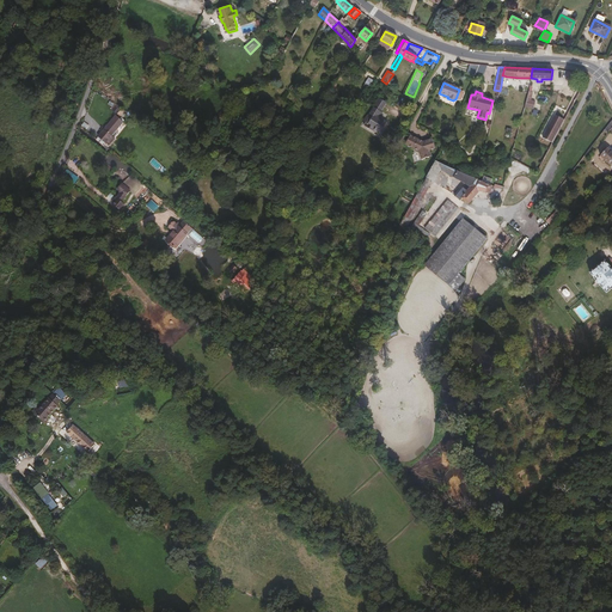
[(381,112),(386,103),(379,98),(374,108),(381,112)]
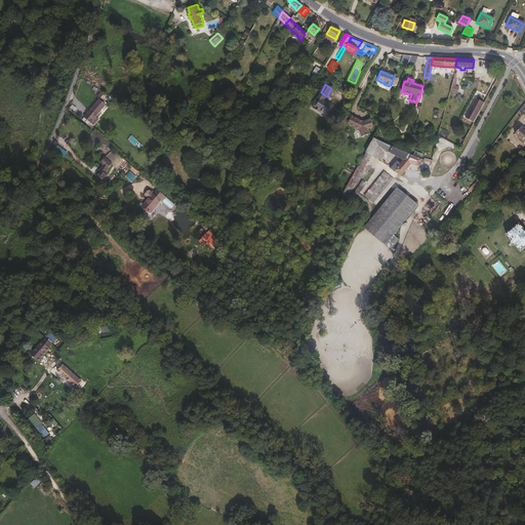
[(451,130),(461,95),(449,91),(437,135),(447,140),(453,144),(459,132),(451,130)]
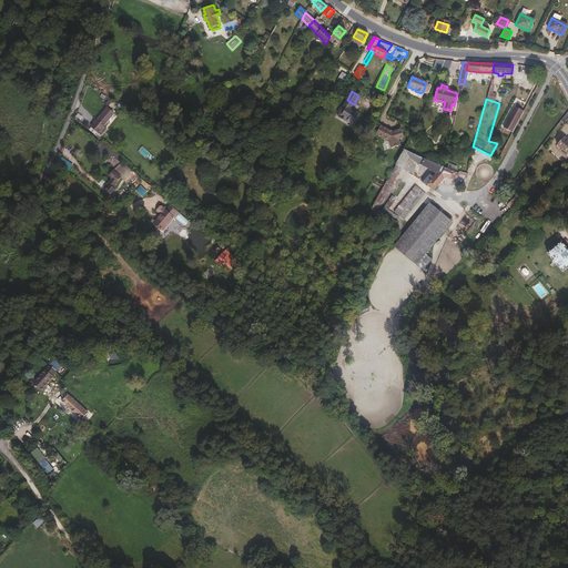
[(352,124),(358,113),(352,110),(353,109),(352,108),(354,104),(347,100),(343,107),(343,109),(340,114),(344,117),(342,120),(347,123),(347,121),(352,124)]
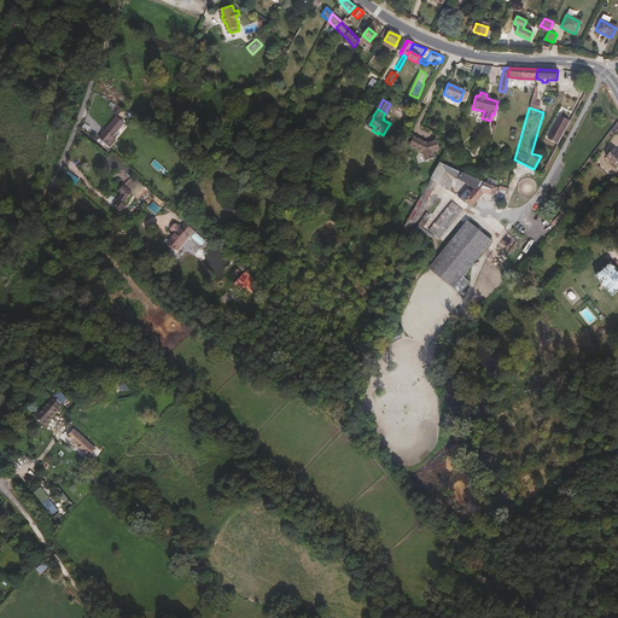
[(105,143),(123,122),(116,116),(98,136),(105,143)]
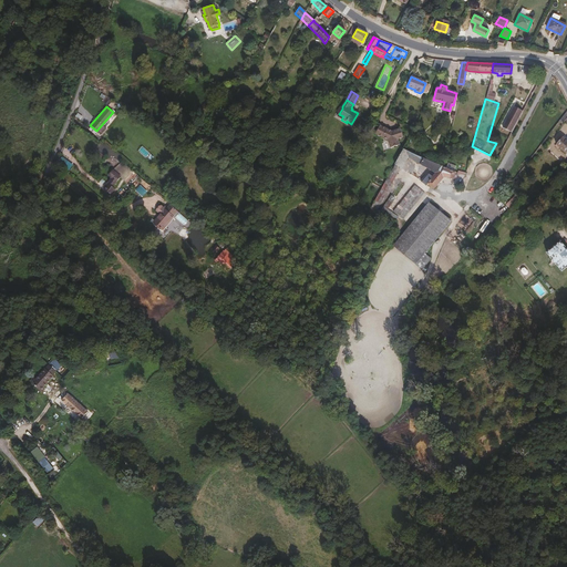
[(512,133),(524,111),(516,106),(504,129),(512,133)]
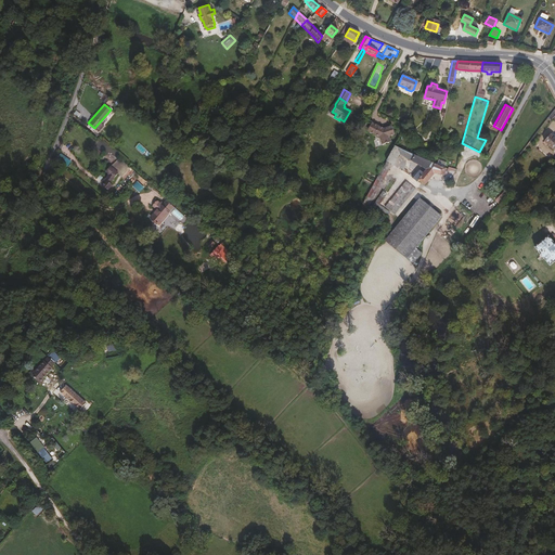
[(395,134),(391,126),(383,128),(372,123),(366,131),(378,137),(382,145),(390,142),(389,137),(395,134)]
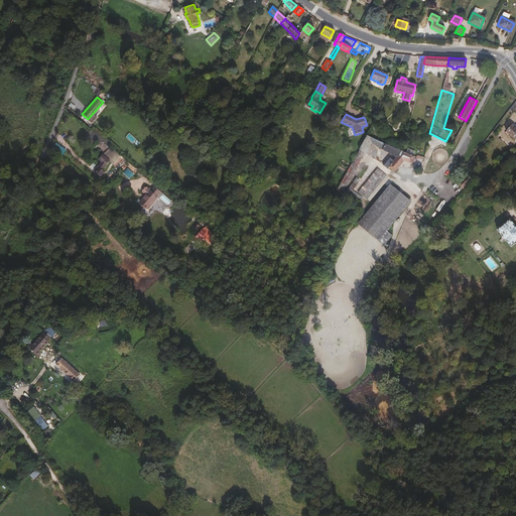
[(506,132),(515,142),(515,128),(513,125),(506,132)]
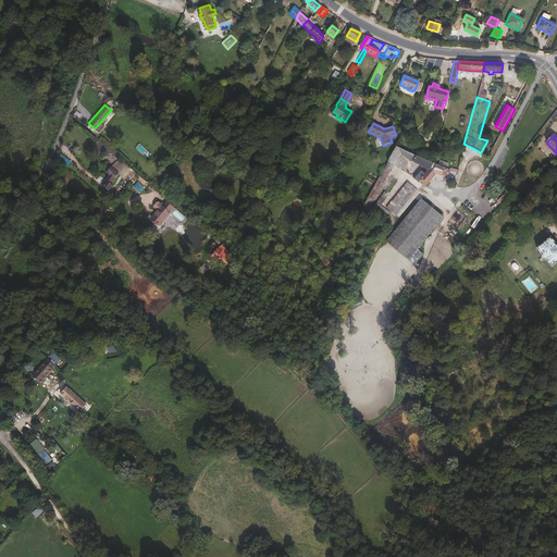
[(472,152),(474,149),(463,144),(460,155),(461,156),(462,156),(465,156),(466,152),(470,151),(472,152)]
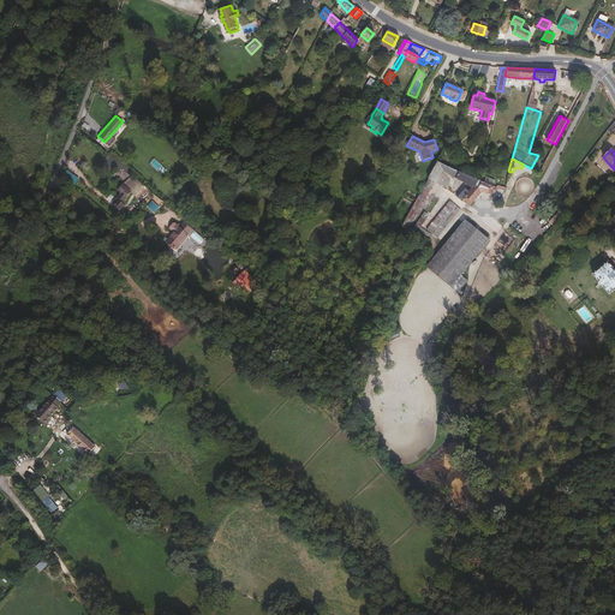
[(436,184),(443,171),(446,166),(437,162),(428,179),(434,183),(436,184)]
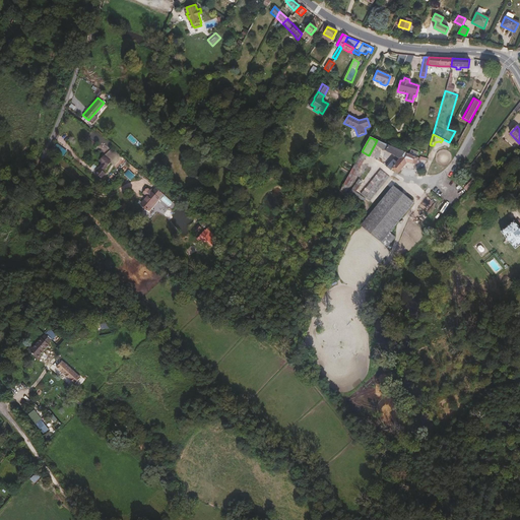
[(416,160),(377,140),(375,144),(399,159),(404,164),(406,163),(414,165),(416,160)]
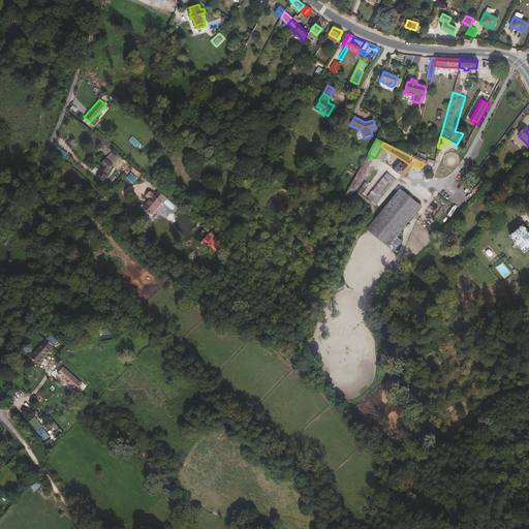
[(346,205),(373,157),(368,154),(340,201),(346,205)]
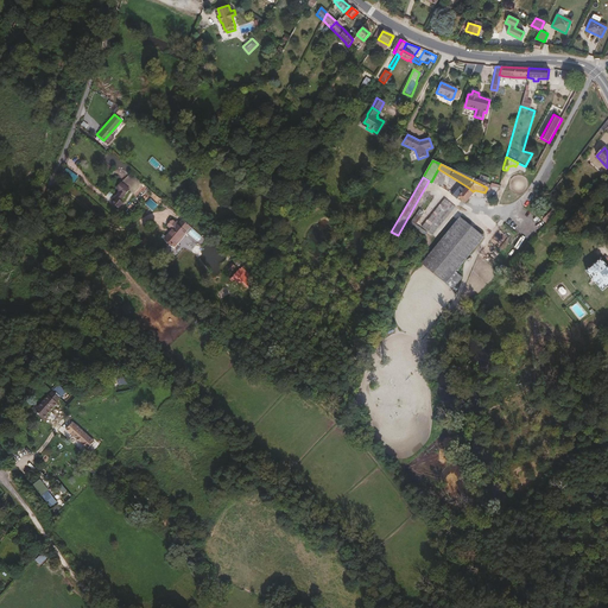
[(128,189),(120,183),(116,188),(120,191),(115,196),(116,197),(120,200),(128,189)]
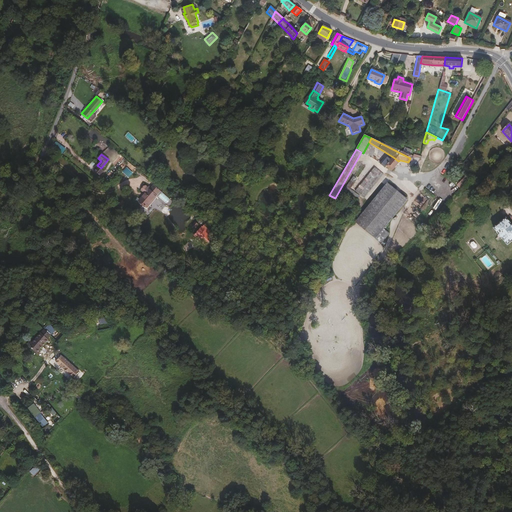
[(391,170),(398,161),(393,157),(389,162),(386,166),(391,170)]
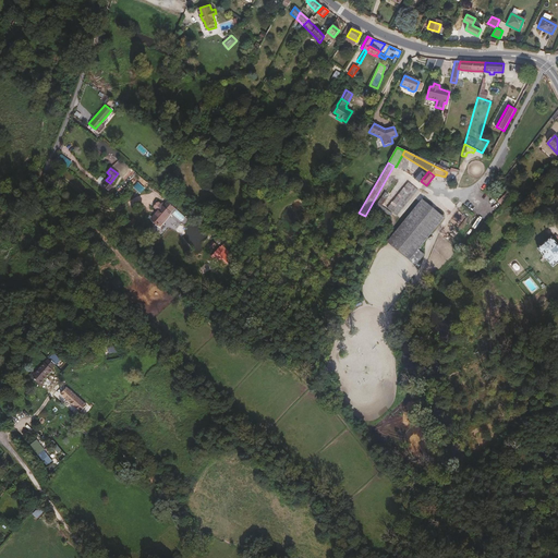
[(421,181),(424,177),(420,172),(419,172),(414,179),(419,183),(421,181)]
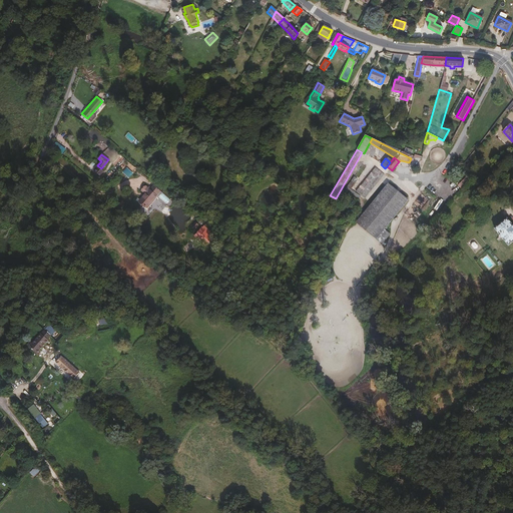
[(99,175),(103,171),(101,168),(98,166),(94,171),(99,175)]
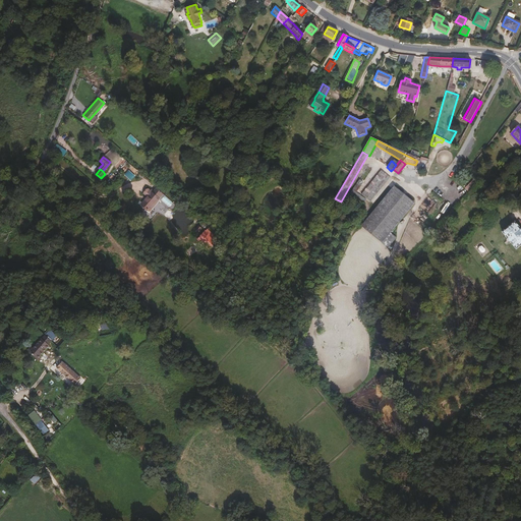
[(369,201),(389,177),(381,170),(360,194),(369,201)]
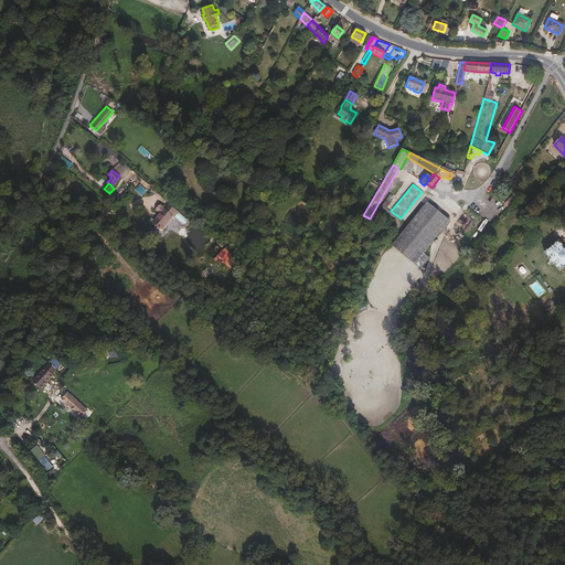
[(513,194),(503,204),(508,208),(518,198),(513,194)]
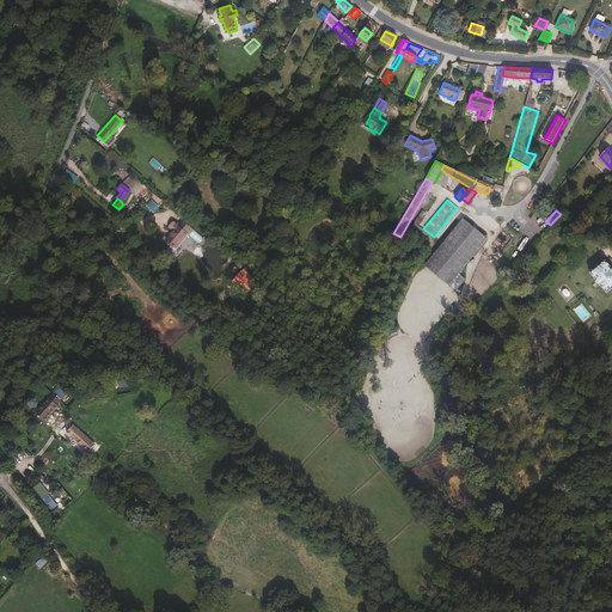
[(427,238),(415,230),(417,226),(423,218),(420,214),(404,236),(409,239),(411,234),(422,243),(427,238)]
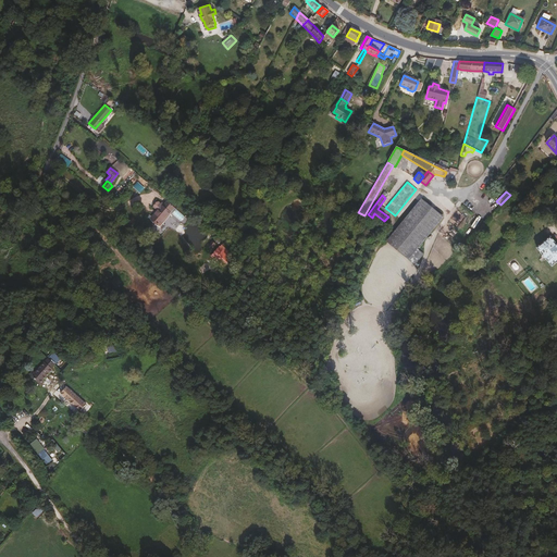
[(406,259),(441,218),(420,200),(385,242),(406,259)]
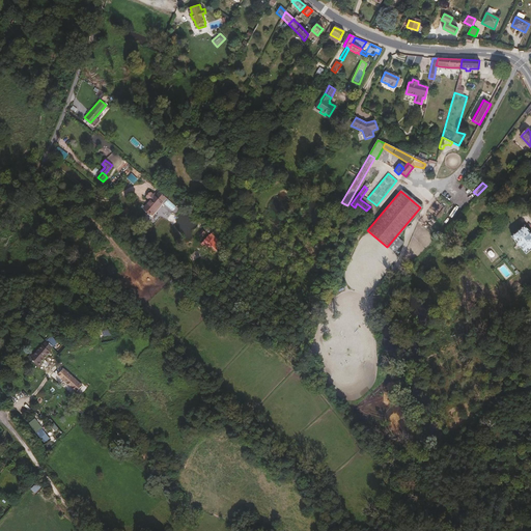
[(152,214),(163,201),(162,201),(165,196),(159,192),(156,196),(150,192),(146,197),(150,200),(144,207),(152,214)]
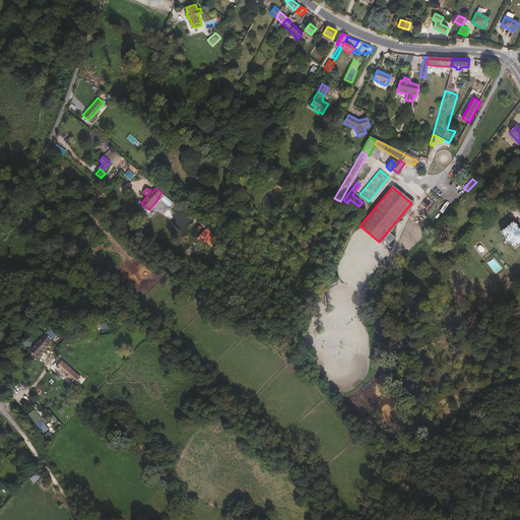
[(365,199),(354,192),(352,195),(363,202),(365,199)]
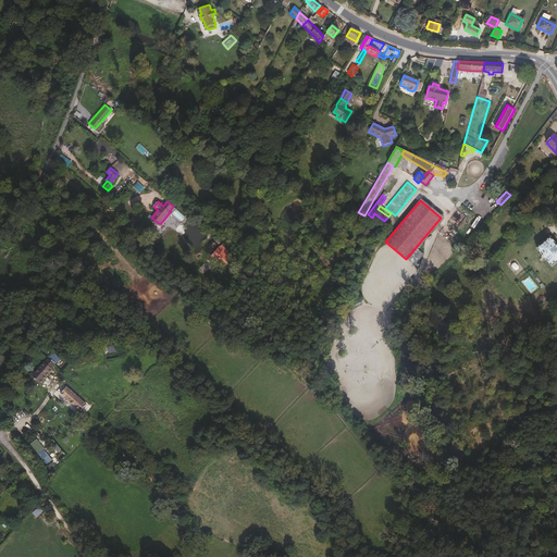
[(556,260),(556,245),(549,236),(536,247),(542,255),(546,259),(551,265),(556,260)]
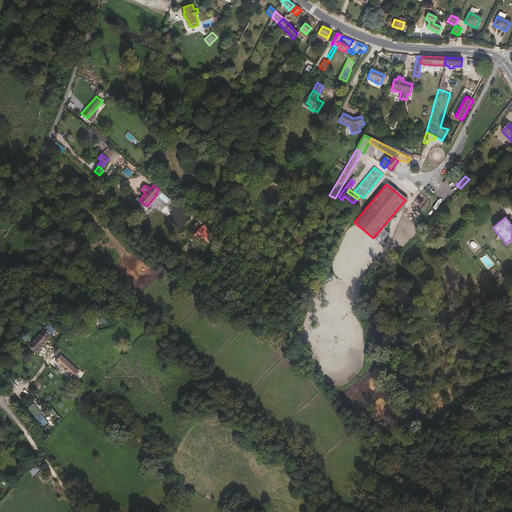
[(49,340),(41,333),(40,335),(47,342),(49,340)]
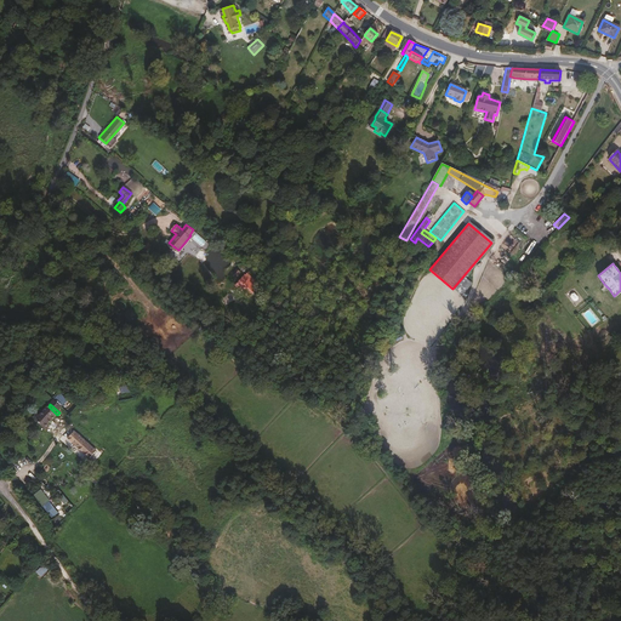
[(49,423),(57,415),(49,406),(40,416),(38,414),(33,417),(46,429),(50,425),(49,423)]
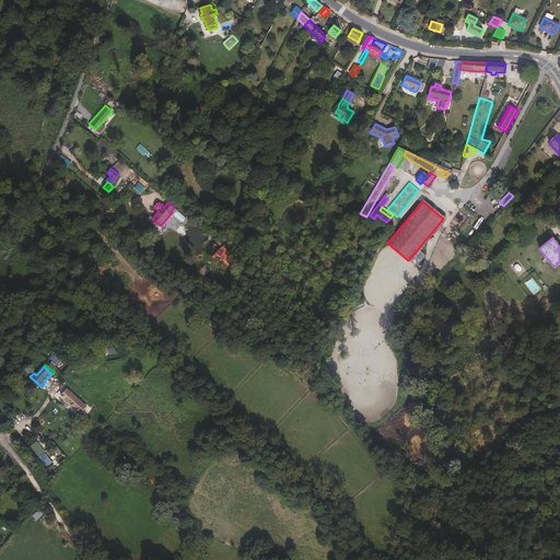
[(78,399),(67,389),(60,396),(69,405),(72,401),(74,403),(78,399)]
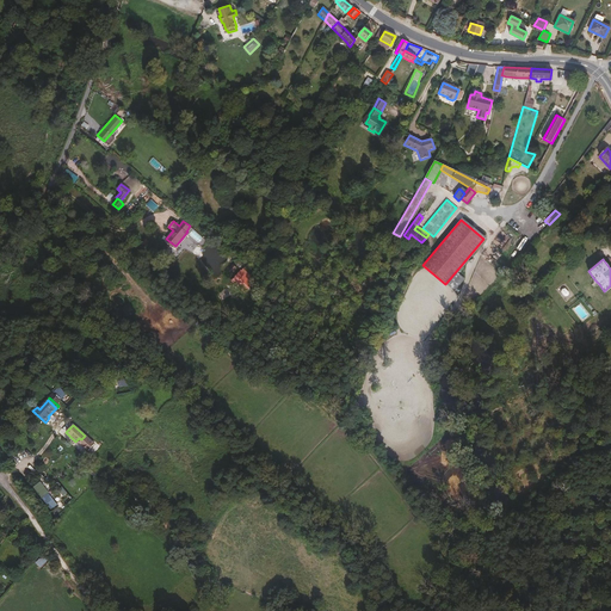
[(53,511),(59,506),(39,481),(34,487),(53,511)]
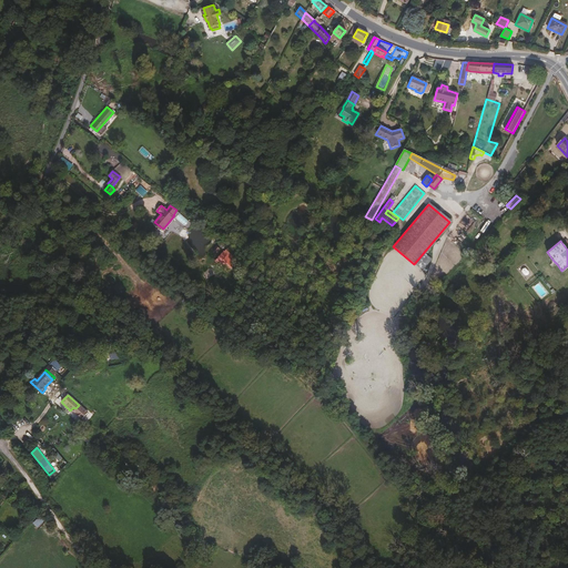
[(40,516),(33,524),(38,528),(44,520),(40,516)]
